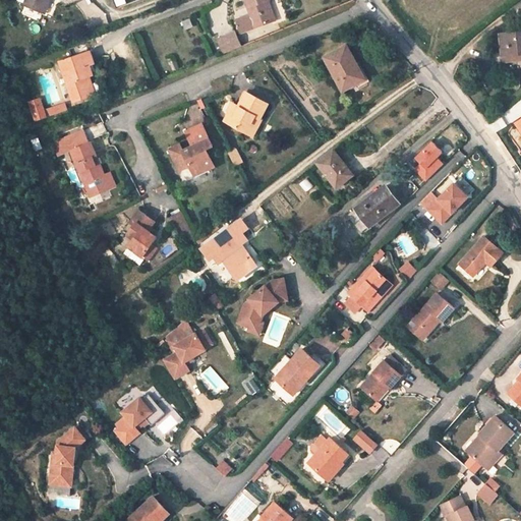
[(25,0),(24,4),(41,10),(45,0),(25,0)]
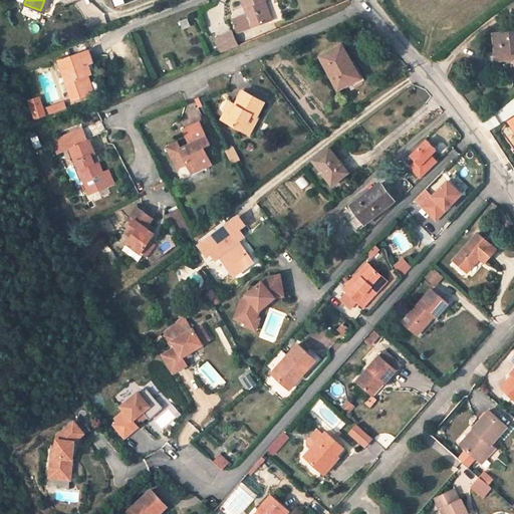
[(50,0),(44,0),(40,10),(45,12),(50,0)]
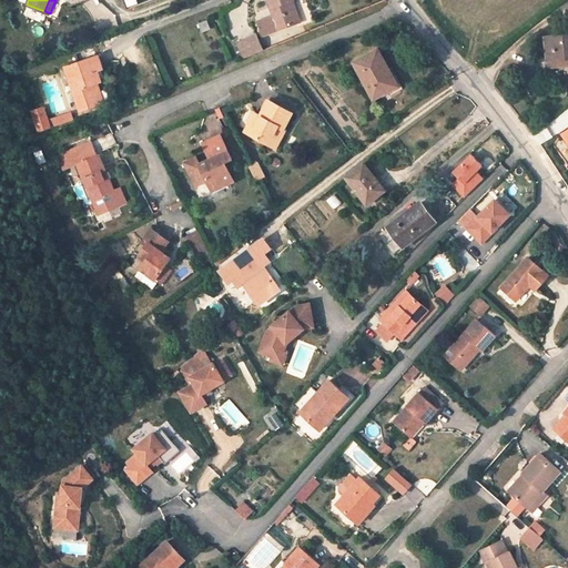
[(269,0),(274,14),(259,20),(263,32),(263,34),(295,22),(288,1),(291,0),(269,0)]
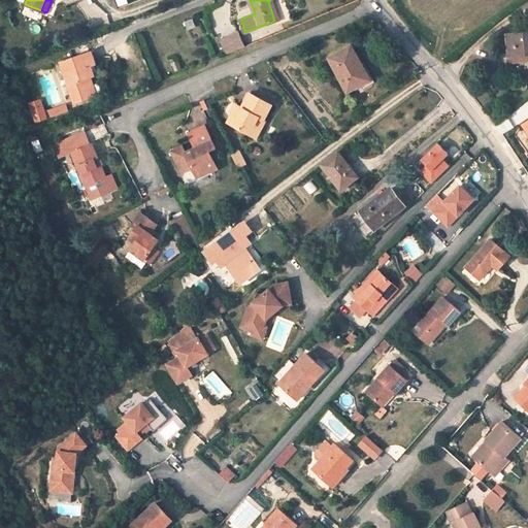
[(272,0),(270,0),(268,1),(274,21),(279,20),(272,0)]
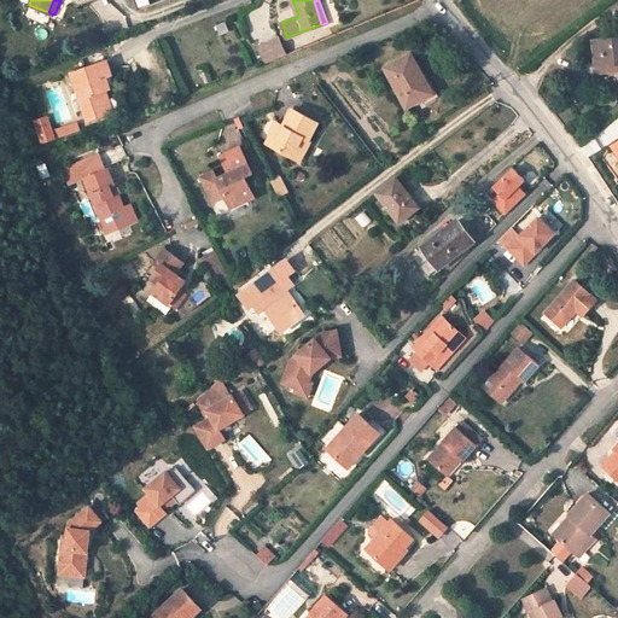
[(227,22),(216,24),(219,35),(231,31),(227,22)]
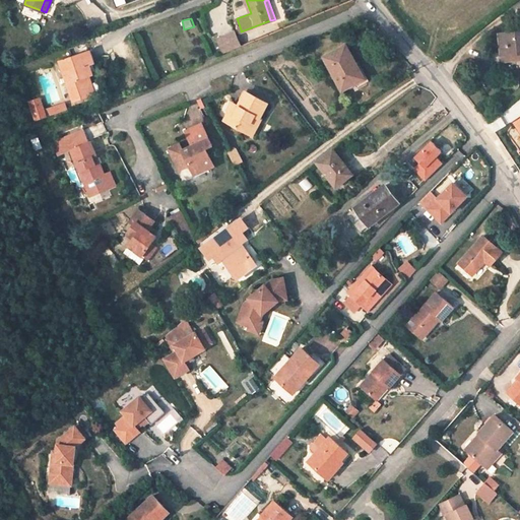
[(519,30),(499,33),(501,57),(519,54),(519,30)]
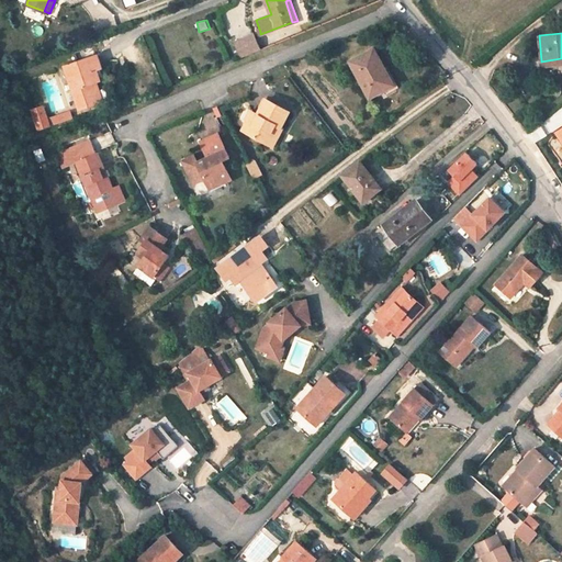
[(254,34),(236,41),(243,57),(260,49),(254,34)]
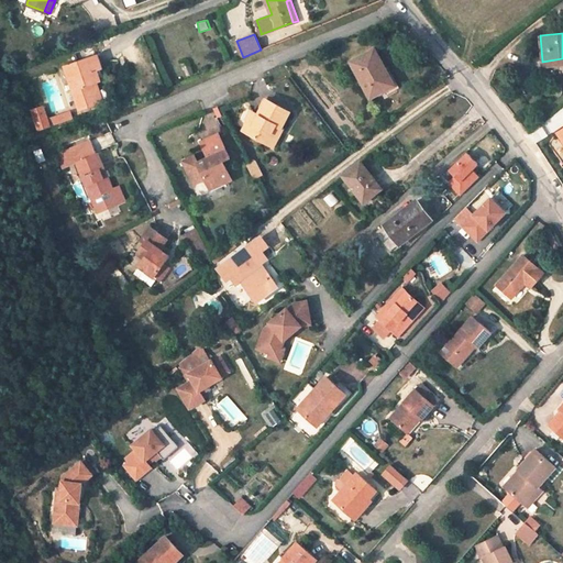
[(375,47),(352,61),(371,97),(383,91),(395,85),(375,47)]
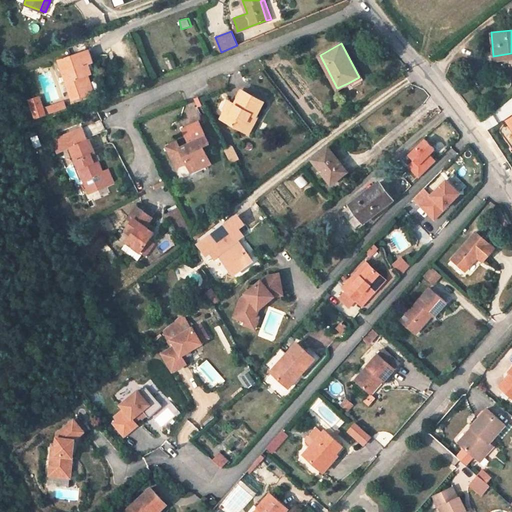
[(89,50),(59,61),(73,98),(94,91),(88,74),(85,65),(89,63),(93,62),(89,50)]
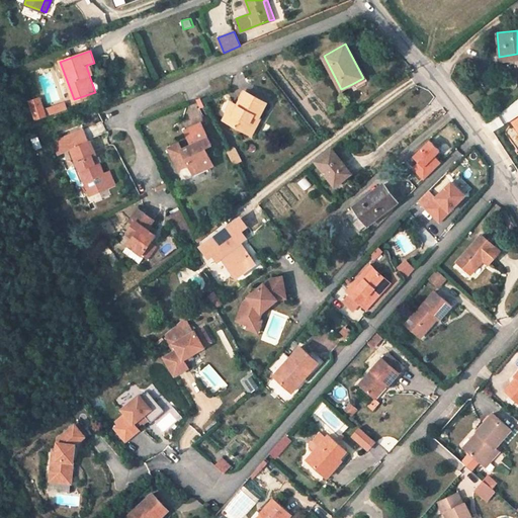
[(517,54),(499,57),(499,62),(517,60),(517,54)]
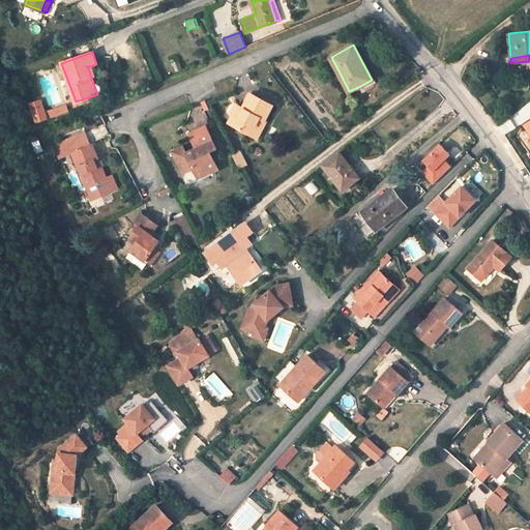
[(375,86),(372,80),(360,86),(363,92),(375,86)]
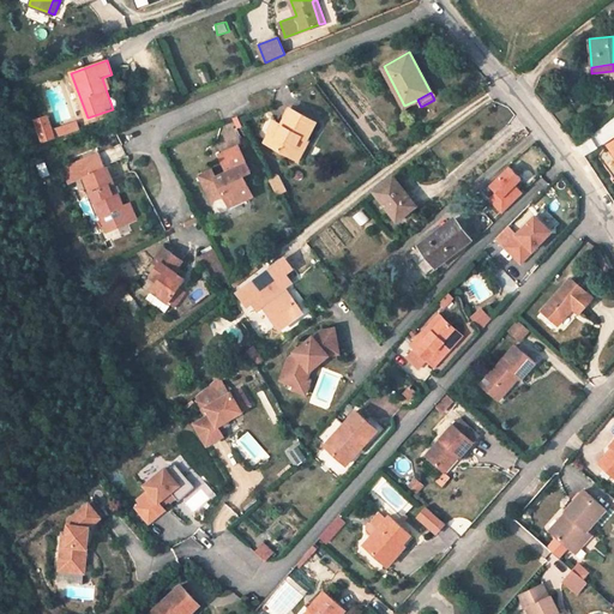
[(282,124),(276,121),(265,143),(290,155),(301,136),(307,138),(315,121),(290,109),(282,124)]
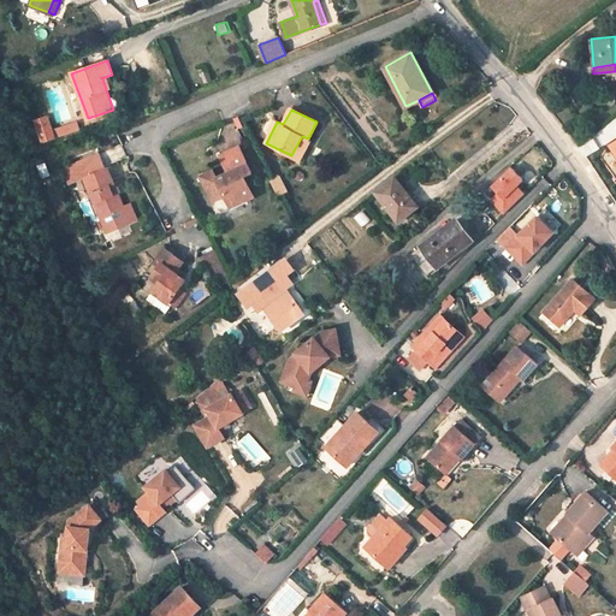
[(224,141),(215,144),(218,152),(243,144),(238,130),(244,128),(241,117),(232,119),(235,124),(219,129),(224,141)]
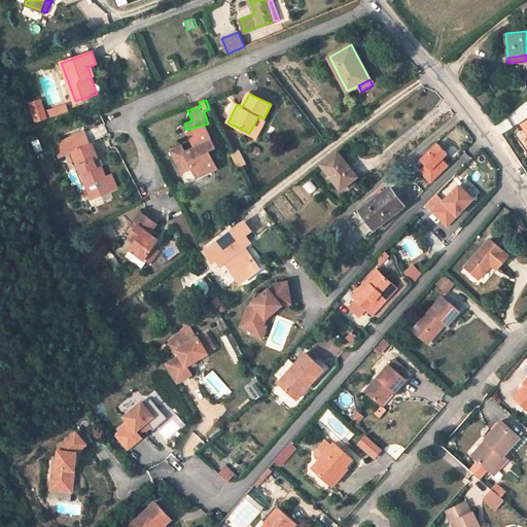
[(40,101),(31,104),(36,120),(46,117),(44,112),(40,101)]
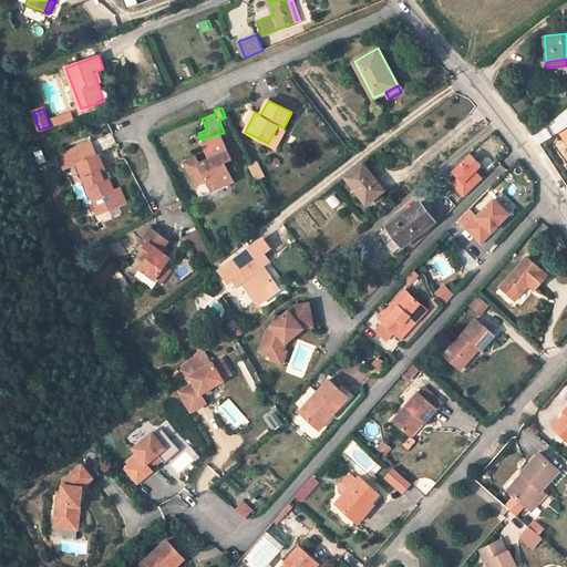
[(73,117),(71,112),(48,121),(50,126),(73,117)]
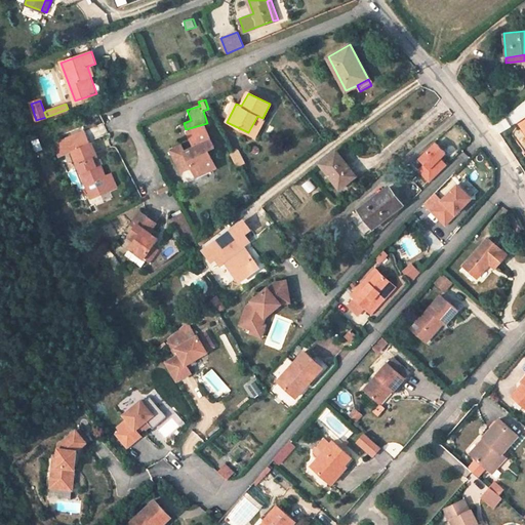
[(263,118),(257,116),(248,132),(254,136),(264,119),(263,118)]
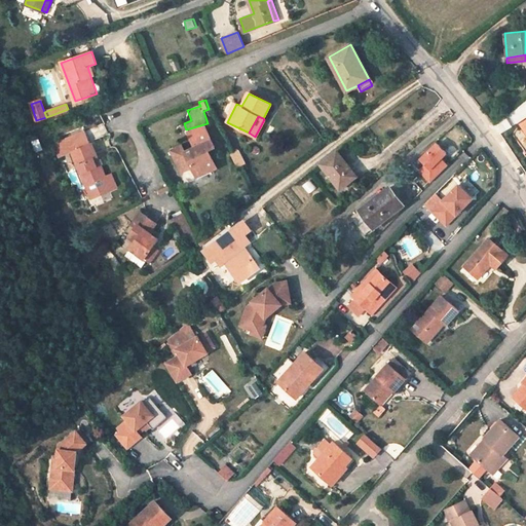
[(182,145),(171,150),(182,172),(192,166),(197,177),(216,167),(208,150),(216,147),(204,124),(188,133),(194,147),(185,151),(182,145)]
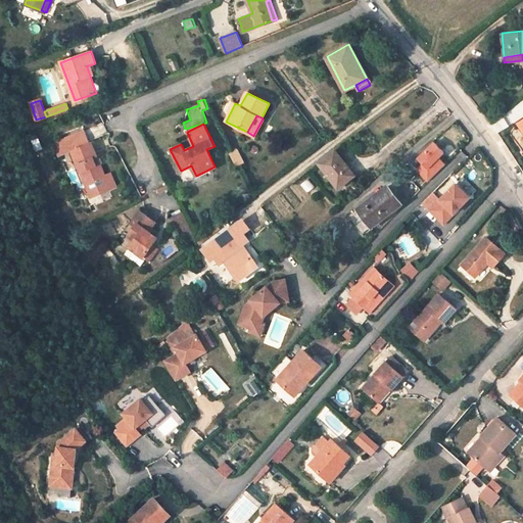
[(64,154),(73,151),(87,184),(104,176),(100,164),(100,163),(96,165),(93,160),(97,158),(90,143),(88,144),(83,132),(59,142),(64,154)]
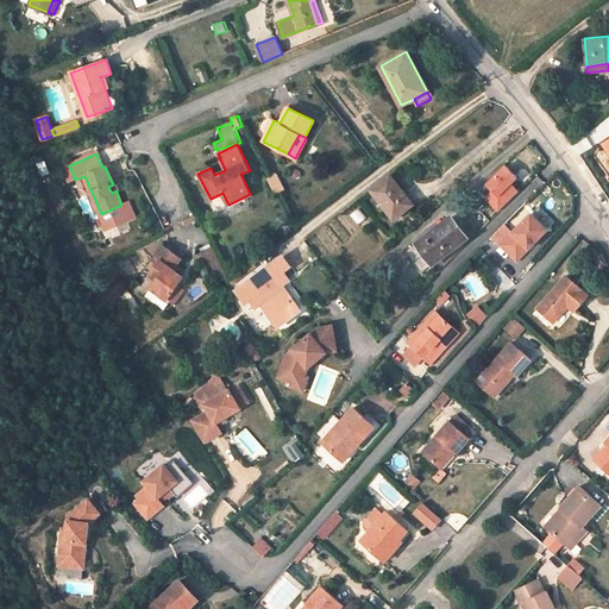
[(485,195),(498,209),(519,189),(510,181),(516,175),(506,164),(487,182),(493,188),(485,195)]
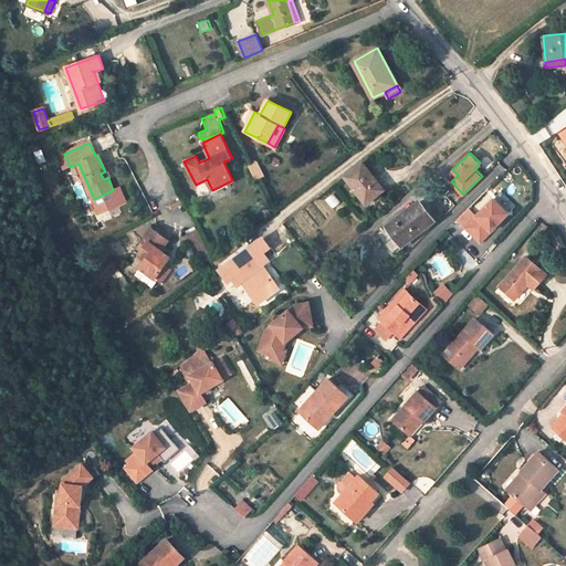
[(70,167),(64,154),(55,157),(61,171),(70,167)]
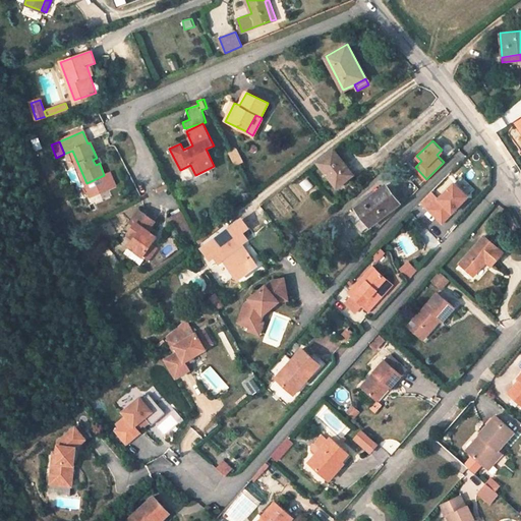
[(237,149),(230,152),(237,165),(244,162),(237,149)]
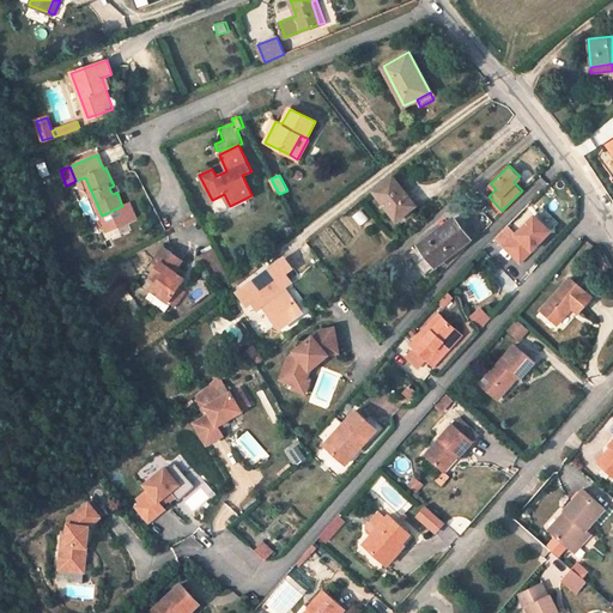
[(393,175),(375,190),(398,219),(412,207),(405,199),(408,196),(393,175)]
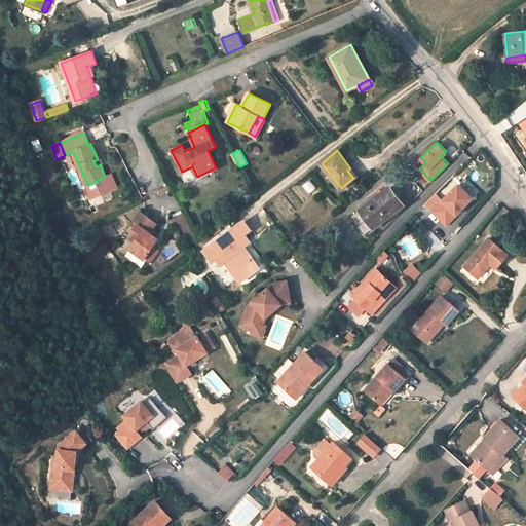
[(350,168),(347,171),(353,178),(357,176),(350,168)]
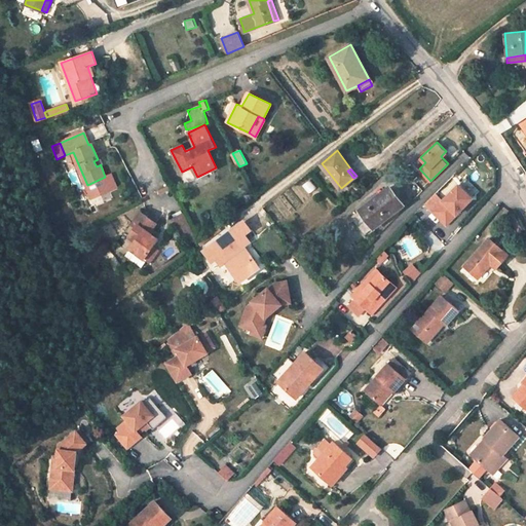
[(193,170),(184,174),(187,181),(196,178),(193,170)]
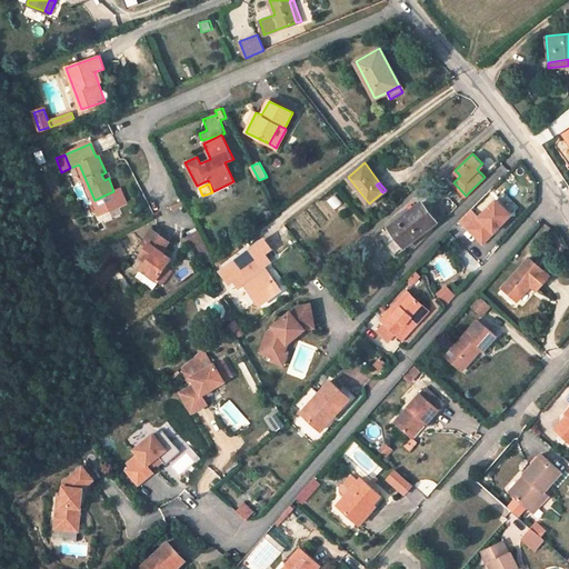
[(120,188),(113,191),(95,200),(101,215),(127,203),(120,188)]
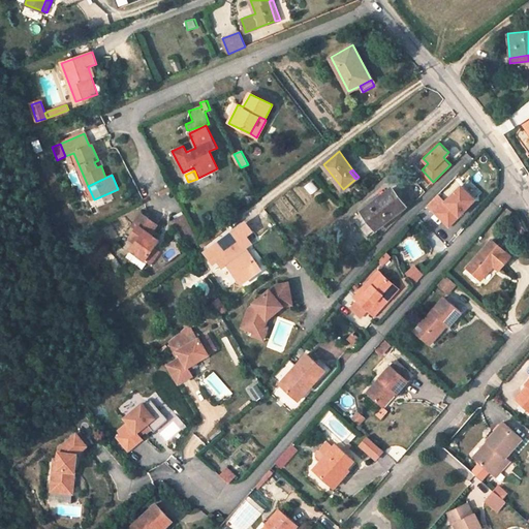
[(304,187),(310,196),(318,190),(312,181),(304,187)]
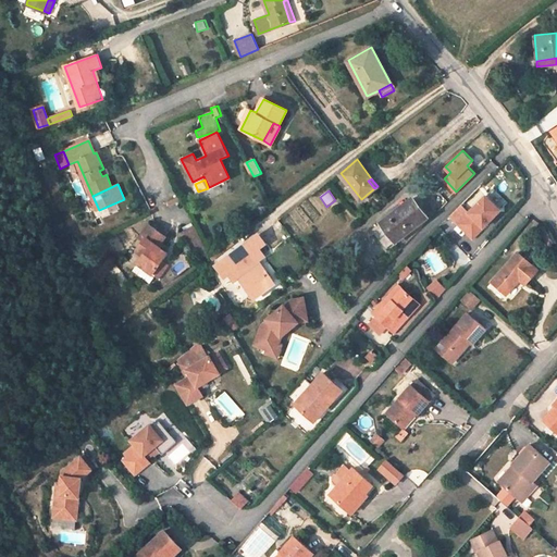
[(457,223),(471,237),(499,209),(484,195),(457,223)]
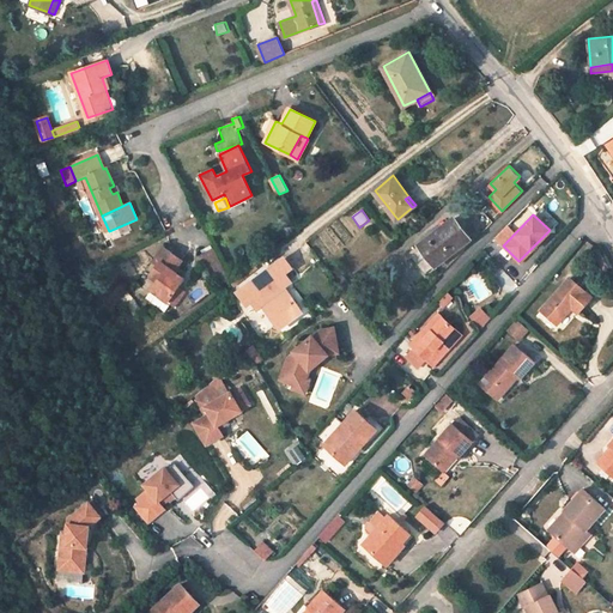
[(471,238),(455,217),(419,244),(435,265),(471,238)]
